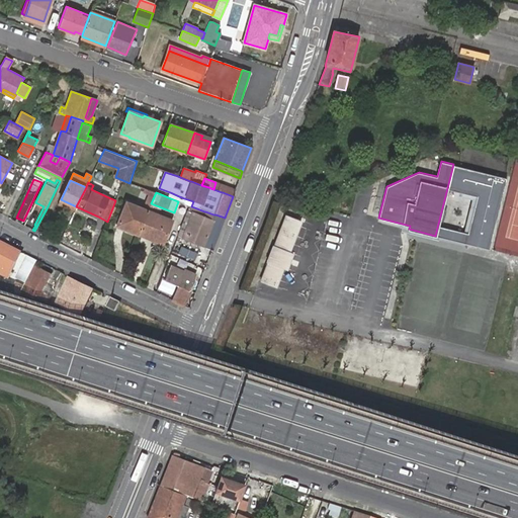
[(181,197),(170,192),(168,197),(178,201),(179,201),(181,197)]
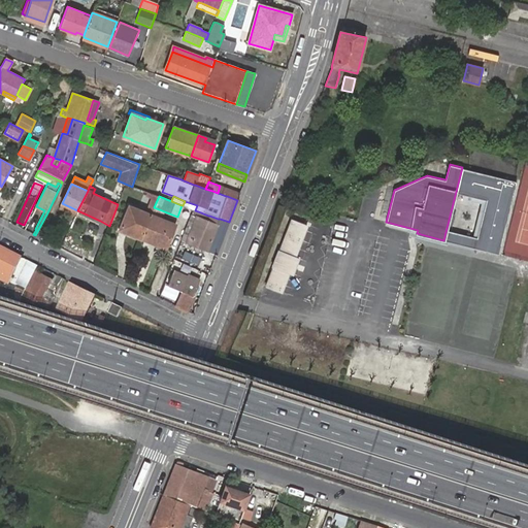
[(193,209),(195,210),(197,205),(188,202),(185,201),(183,205),(187,207),(193,209)]
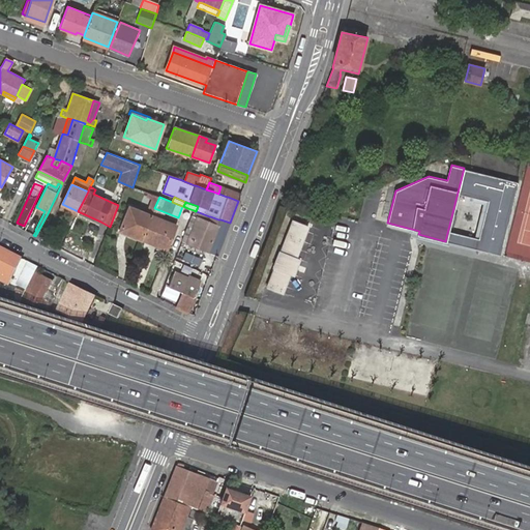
[(78,211),(62,204),(59,208),(76,216),(78,211)]
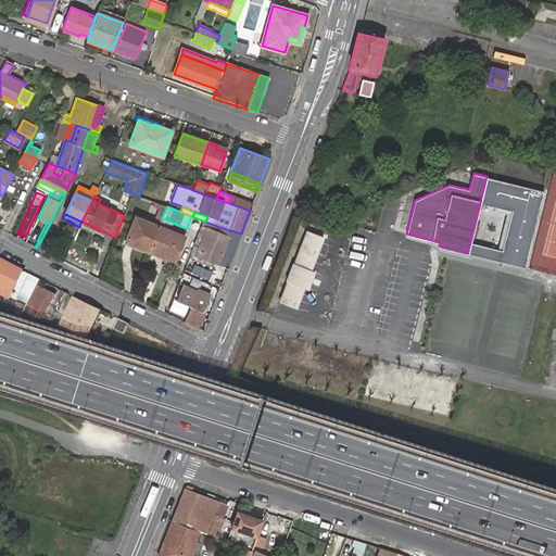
[(125,242),(149,251),(159,226),(136,216),(125,242)]
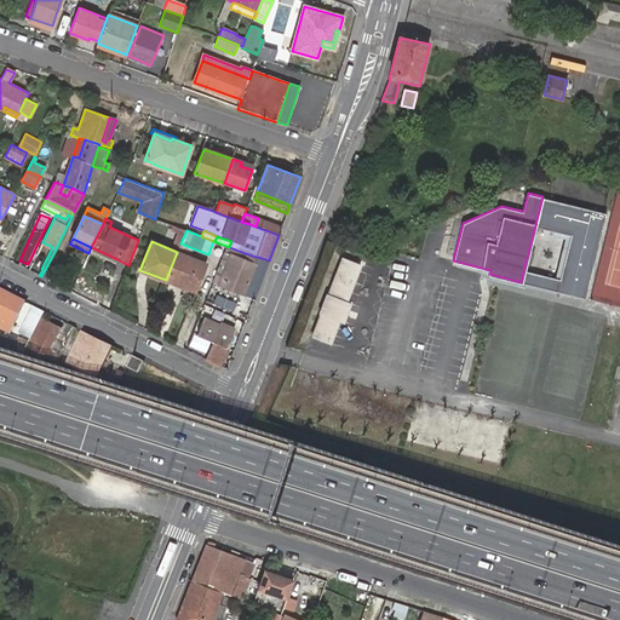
[(244,293),(254,298),(269,260),(258,257),(256,257),(246,253),(245,253),(233,248),(229,247),(227,246),(224,252),(231,254),(219,285),(244,293)]
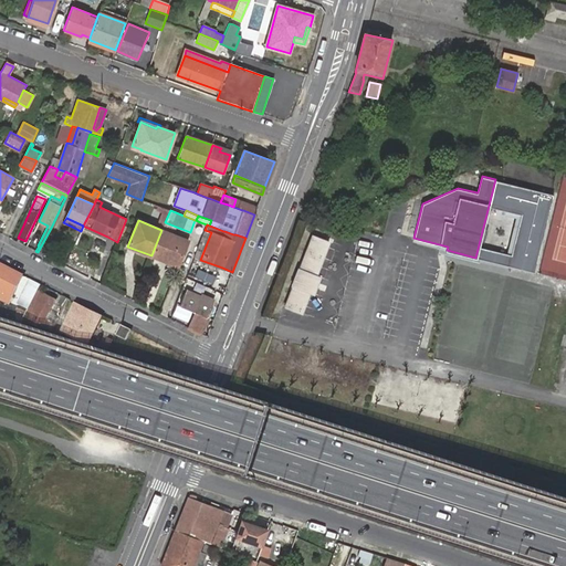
[(161,230),(152,255),(177,266),(181,254),(188,240),(161,230)]
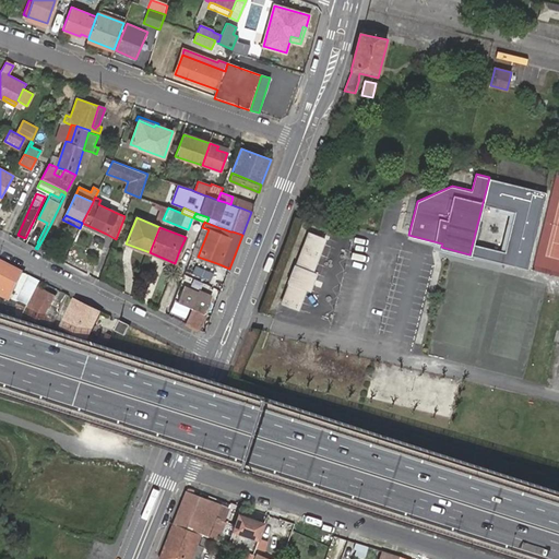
[(202,227),(192,254),(198,257),(209,229),(202,227)]
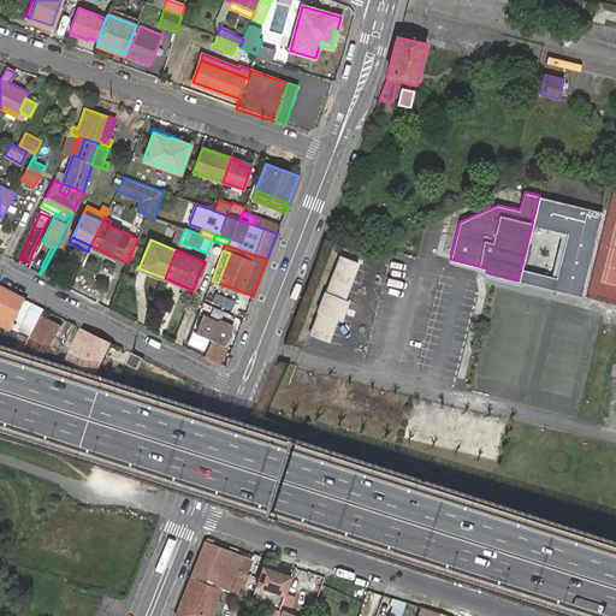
[(335,271),(353,277),(357,264),(339,256),(335,271)]
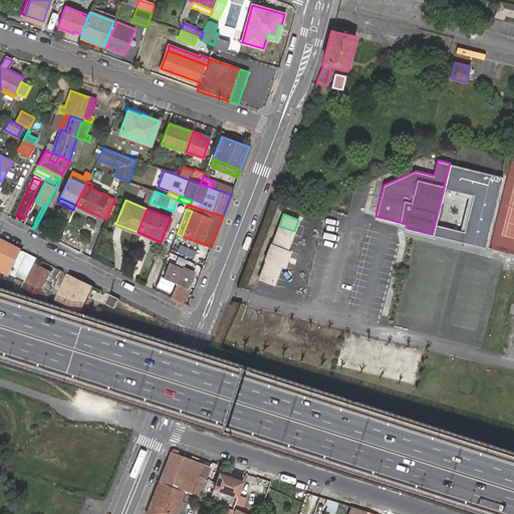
[(263,240),(271,243),(272,244),(279,227),(270,223),(263,240)]
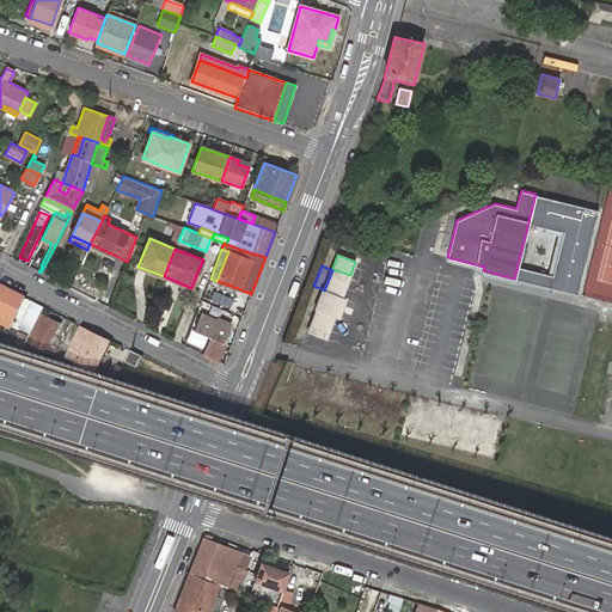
[(342,298),(350,275),(332,269),(332,270),(324,291),(323,289),(314,310),(317,310),(308,331),(326,338),(335,317),(338,319),(347,299),(342,298)]
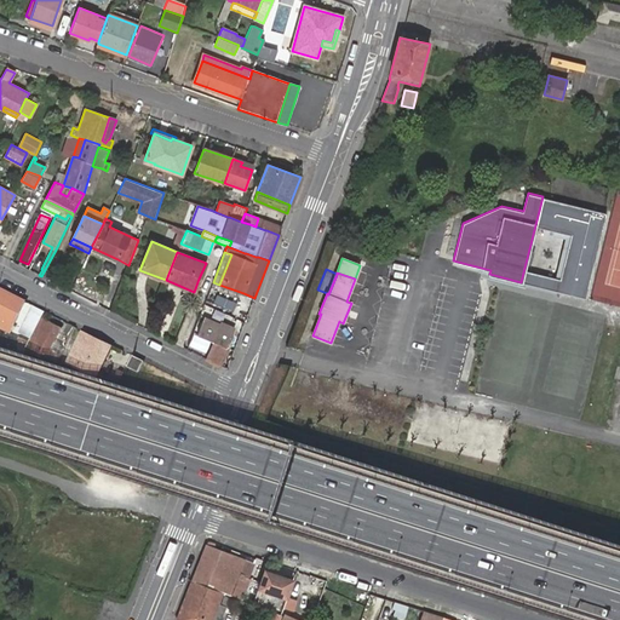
[(13,325),(24,302),(0,288),(0,327),(10,332),(13,325)]
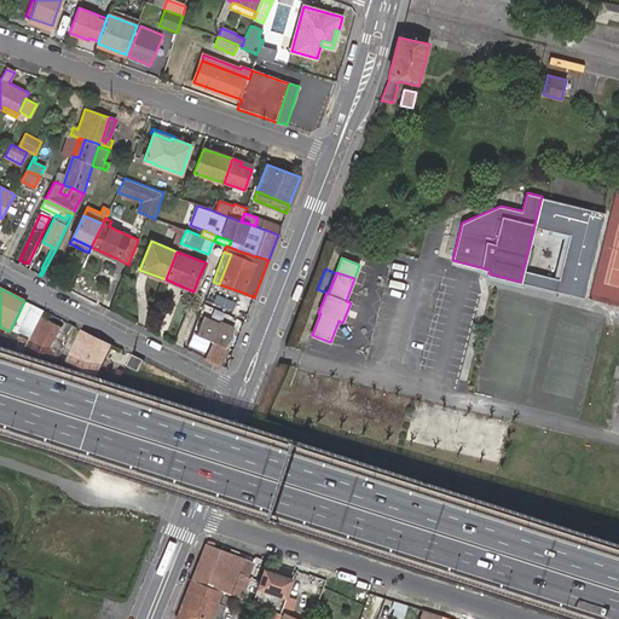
[(42,319),(46,312),(36,307),(25,331),(34,336),(42,319)]
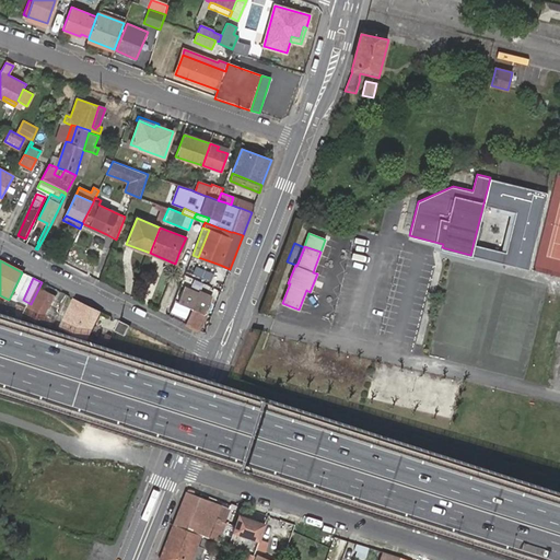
[(45,292),(38,289),(31,304),(26,313),(33,316),(31,321),(42,325),(43,324),(47,326),(53,328),(54,326),(57,319),(51,316),(47,314),(53,304),(56,298),(45,292)]
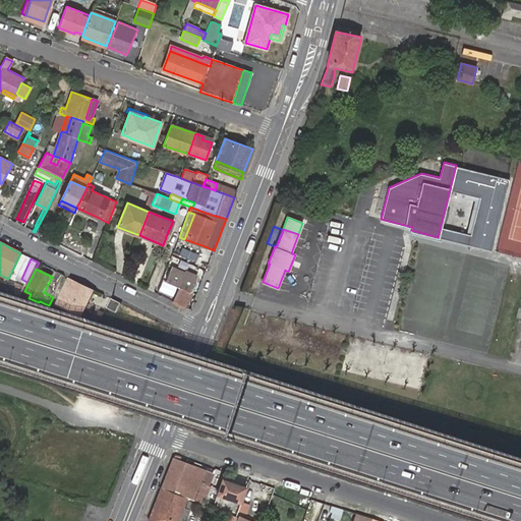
[(185,275),(171,269),(166,282),(179,287),(185,275)]
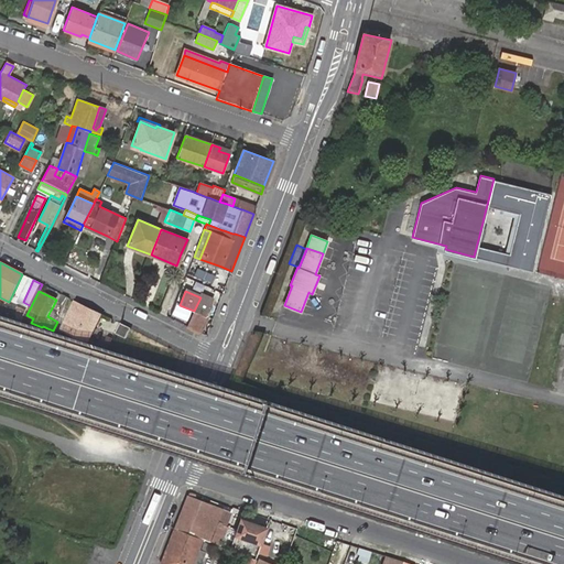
[(63,311),(68,297),(62,294),(56,307),(63,311)]
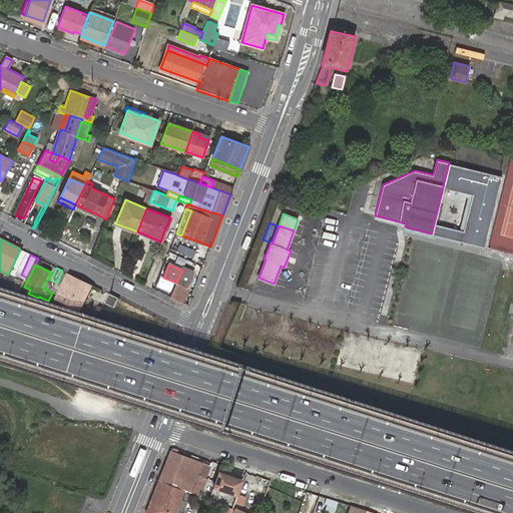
[(183,268),(171,298),(181,303),(193,273),(183,268)]
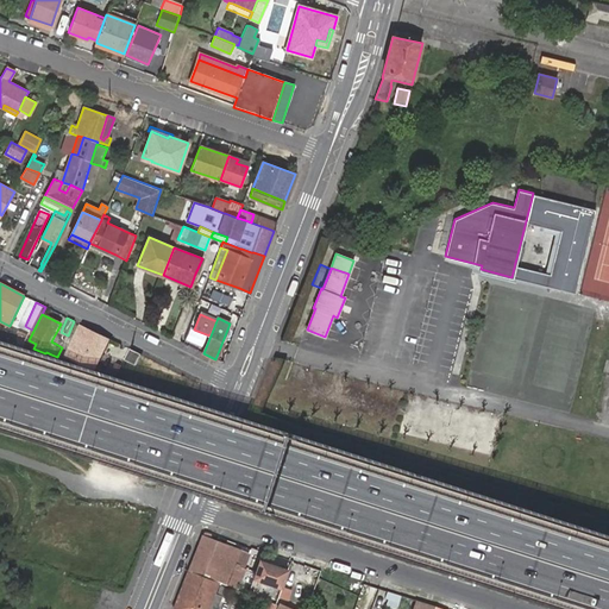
[(95,370),(110,339),(82,326),(73,345),(68,356),(67,358),(82,365),(82,366),(95,370)]
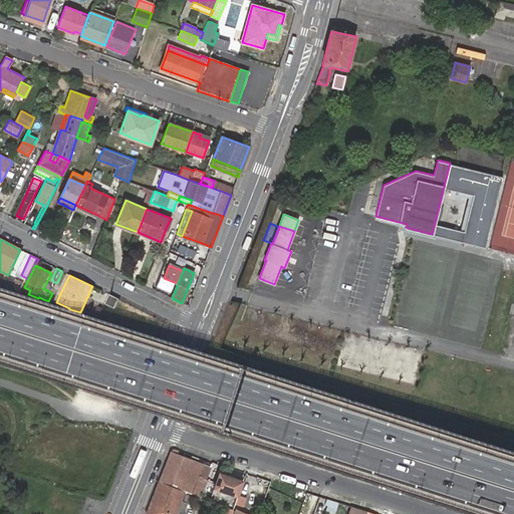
[(52,293),(57,283),(51,280),(48,279),(43,288),(47,290),(52,293)]
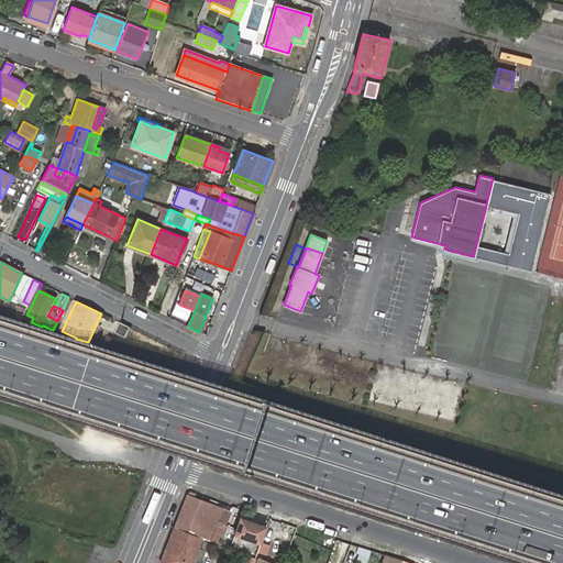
[(125,338),(131,329),(121,323),(117,333),(125,338)]
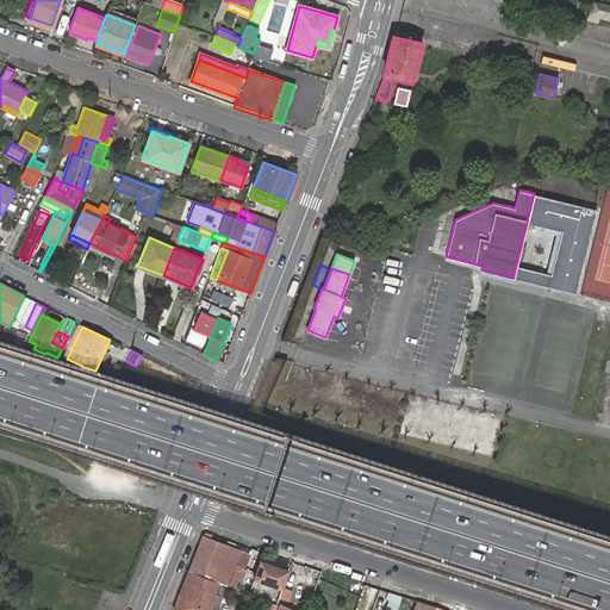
[(111,375),(117,378),(122,367),(117,365),(111,375)]
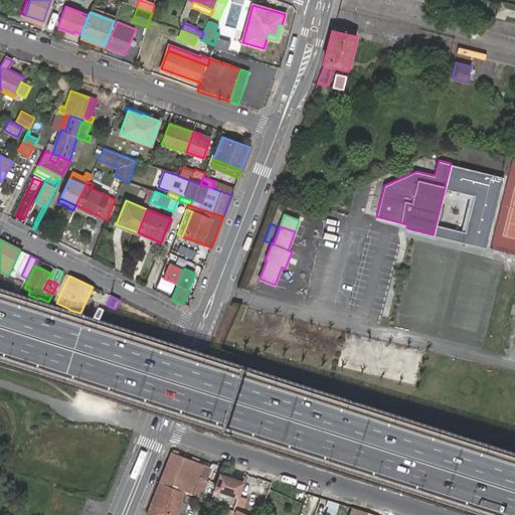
[(172,453),(160,482),(184,492),(187,493),(194,496),(206,467),(199,464),(172,453)]
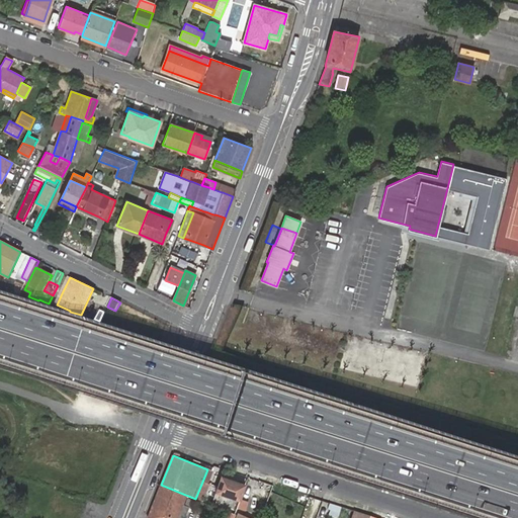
[(214,471),(207,469),(195,499),(203,502),(214,471)]
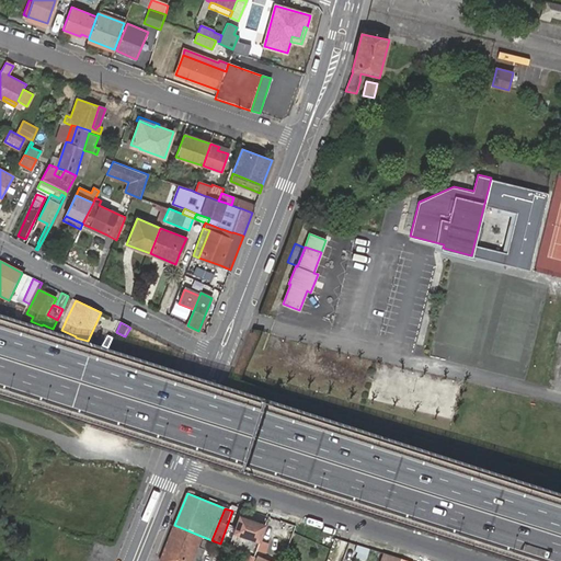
[(160,560),(191,560),(197,546),(201,536),(174,525),(160,560)]
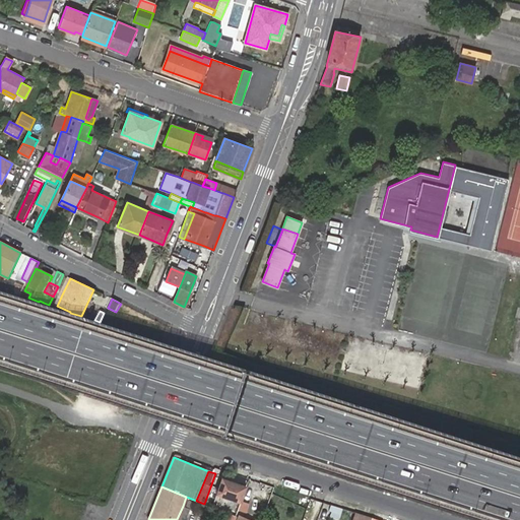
[(224,512),(236,516),(242,501),(231,497),(224,512)]
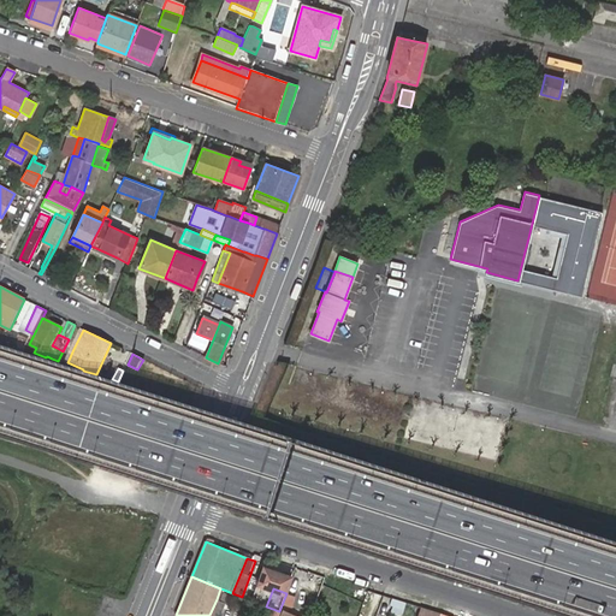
[(392,598),(388,612),(400,615),(404,602),(392,598)]
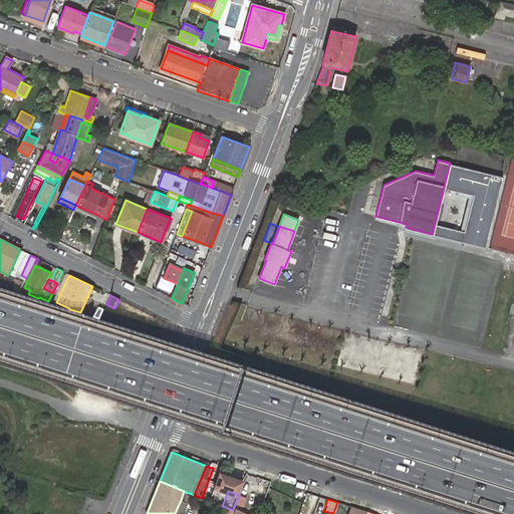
[(183,513),(188,503),(181,500),(175,513),(183,513)]
